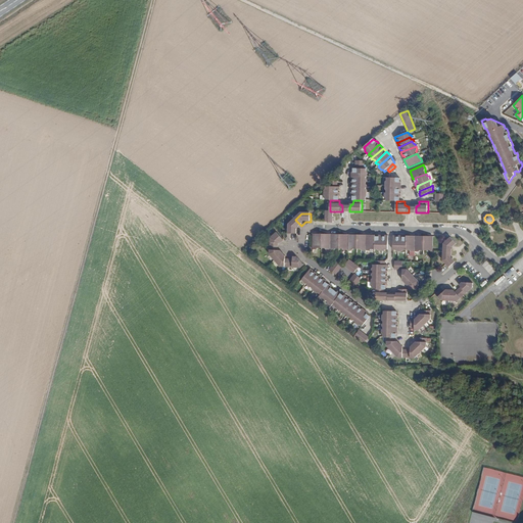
[(289,226),(289,234),(297,235),(297,230),(301,226),(295,220),(289,226)]
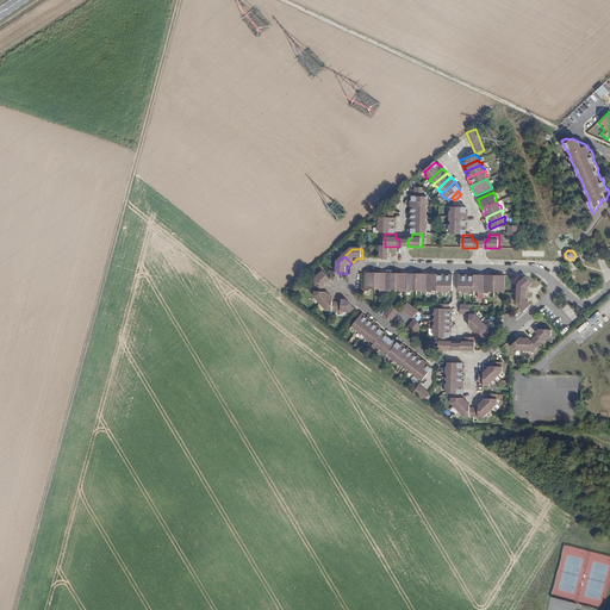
[(329,285),(331,281),(323,273),(316,279),(316,284),(325,285),(329,285)]
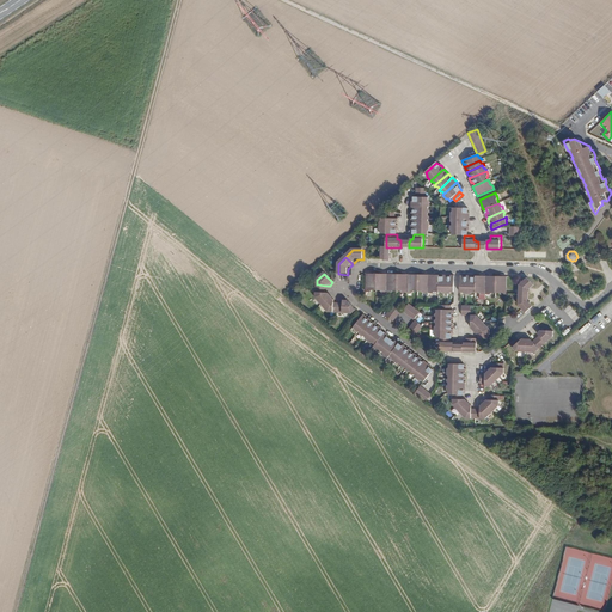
[(367,275),(367,293),(371,293),(372,292),(378,292),(378,275),(367,275)]
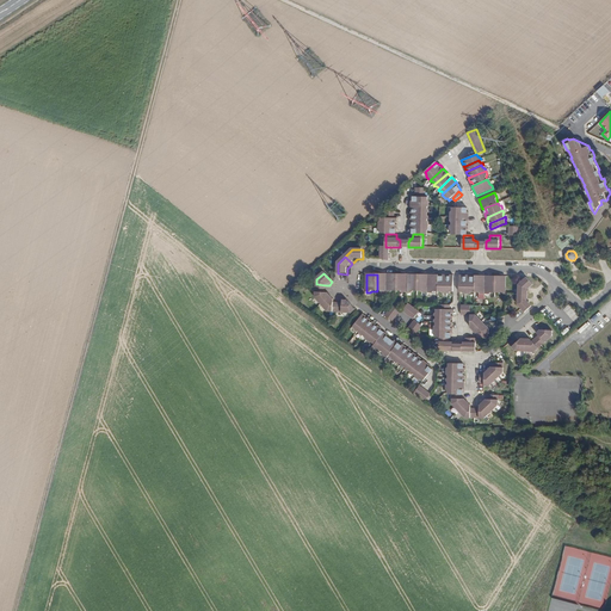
[(377,275),(377,291),(382,291),(383,292),(387,292),(388,275),(377,275)]
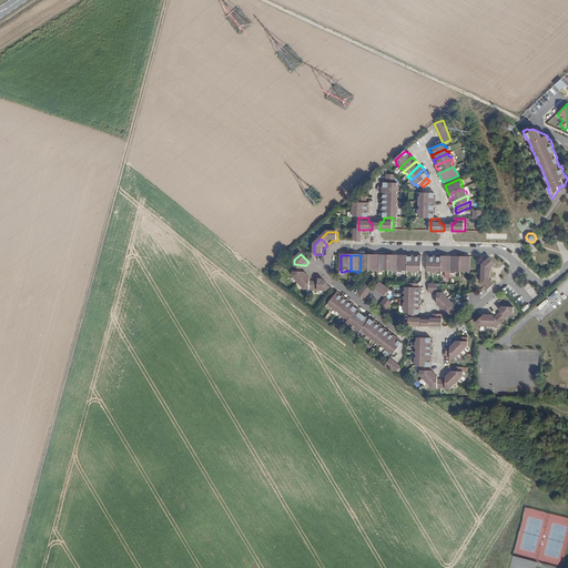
[(361,255),(359,272),(363,272),(365,271),(369,271),(369,255),(361,255)]
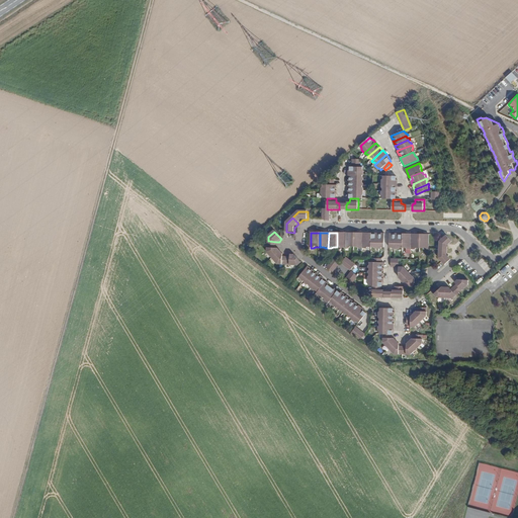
[(337,233),(337,247),(342,247),(343,248),(346,248),(346,233),(337,233)]
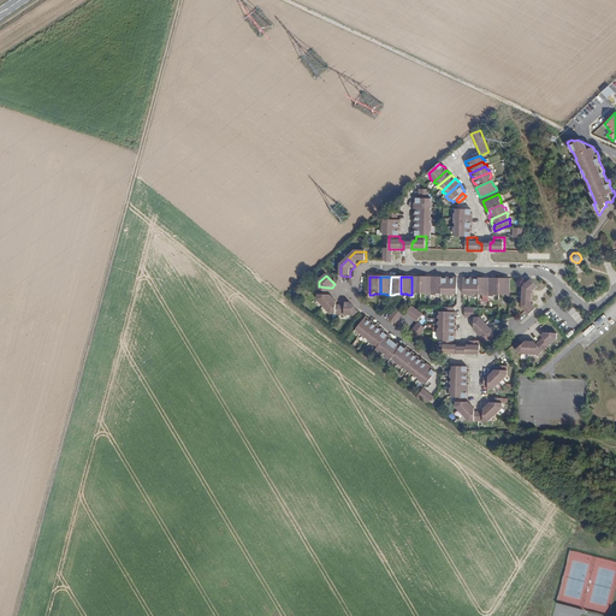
[(412,277),(412,295),(415,295),(416,294),(422,294),(422,277),(412,277)]
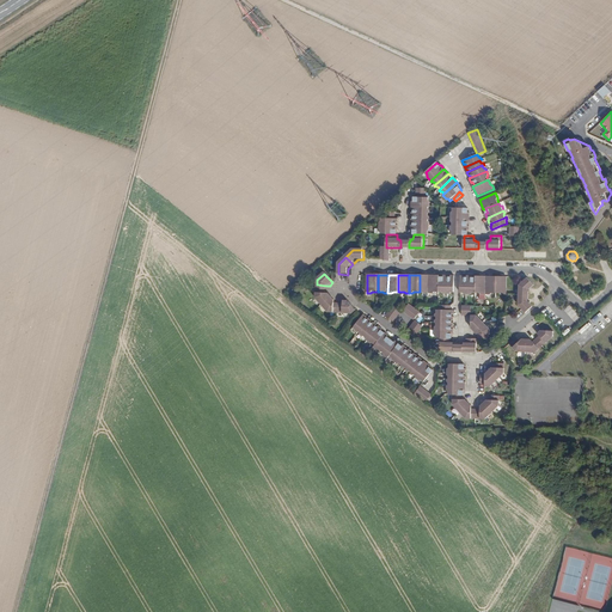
[(420,275),(420,292),(424,292),(426,293),(429,293),(429,275),(420,275)]
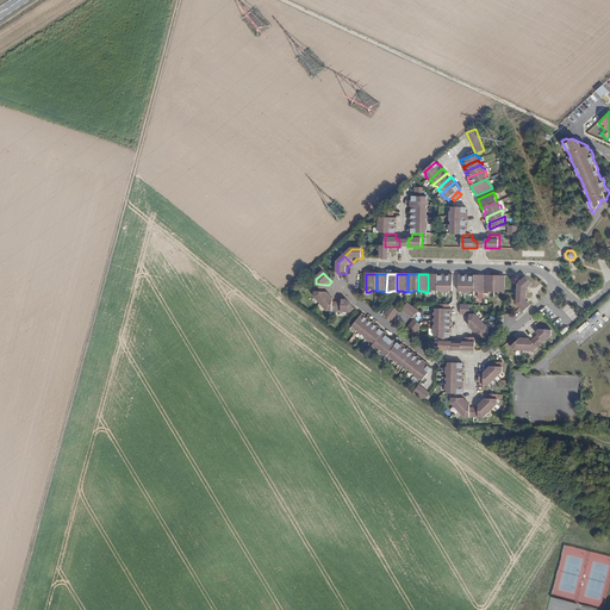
[(428,274),(428,292),(431,293),(433,291),(439,291),(439,274),(428,274)]
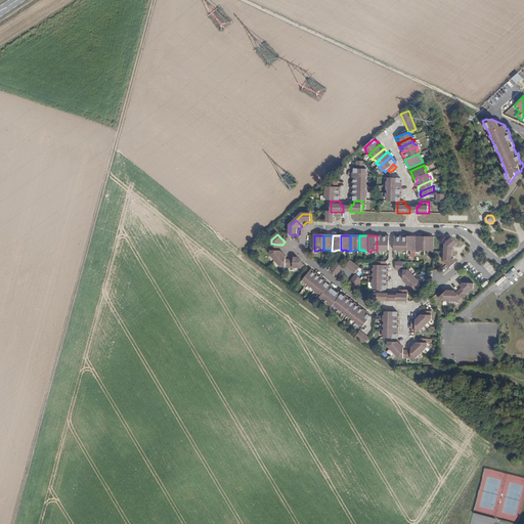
[(413,252),(417,252),(417,236),(408,236),(408,237),(408,238),(407,251),(412,251),(413,252)]
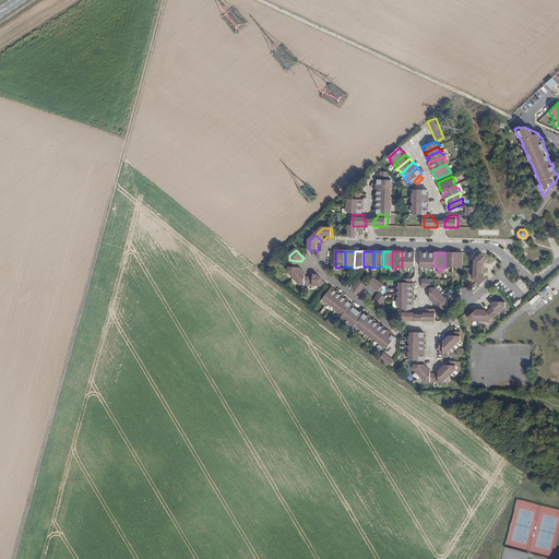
[(449,268),(454,268),(454,252),(444,252),(444,269),(448,269),(449,268)]
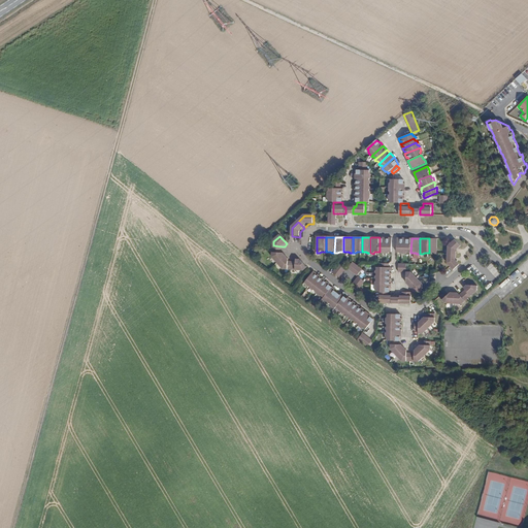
[(429,238),(429,253),(433,253),(434,255),(437,255),(438,238),(429,238)]
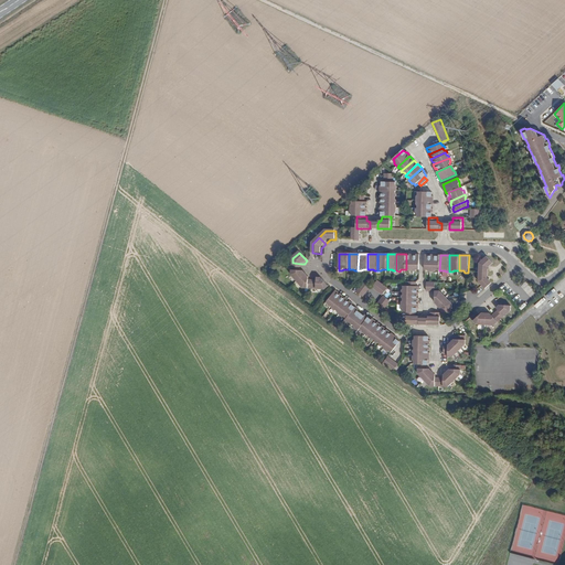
[(480,272),(489,273),(490,266),(493,263),(488,256),(484,259),(481,262),(480,272)]
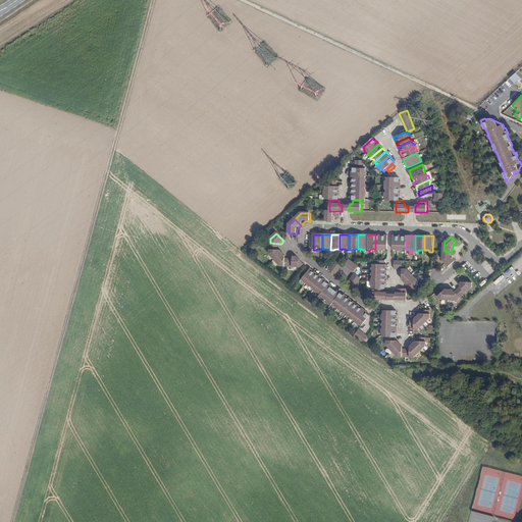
[(275,261),(283,254),(280,251),(278,251),(270,251),(269,255),(275,261)]
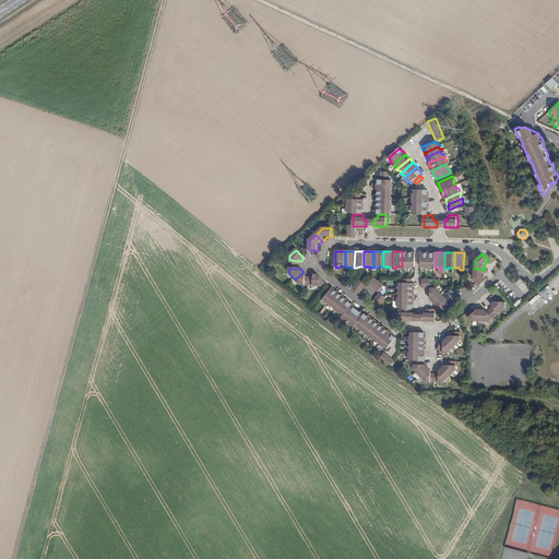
[(478,283),(480,285),(487,280),(484,275),(484,270),(475,269),(475,280),(478,283)]
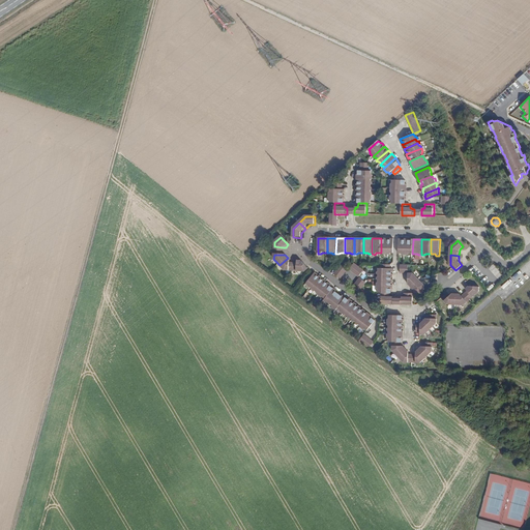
[(285,271),(290,271),(290,263),(290,261),(288,258),(280,265),(285,271)]
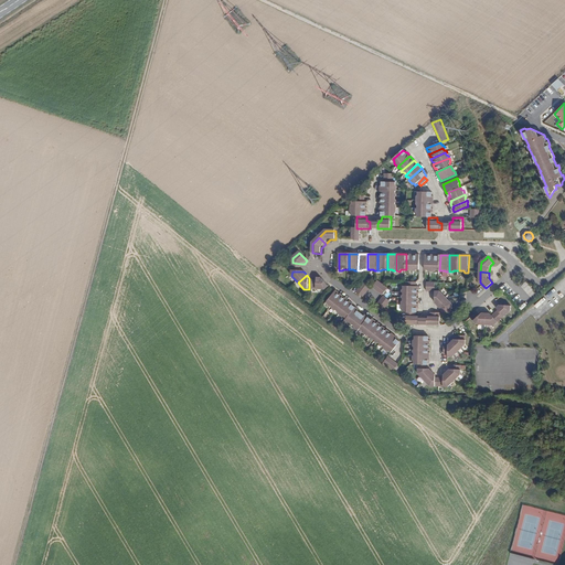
[(326,290),(330,287),(321,278),(317,278),(317,281),(316,290),(326,290)]
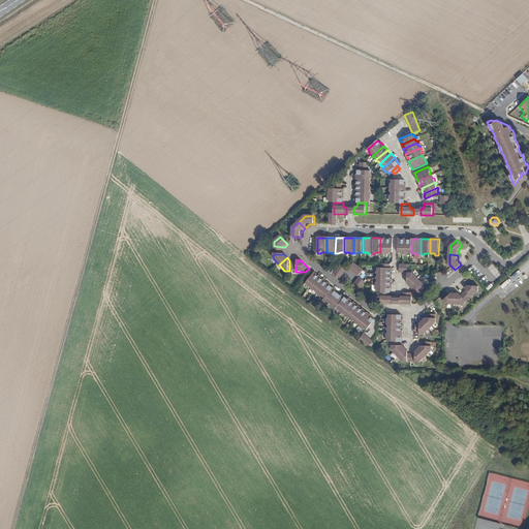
[(364,271),(360,268),(354,263),(349,270),(359,277),(364,271)]
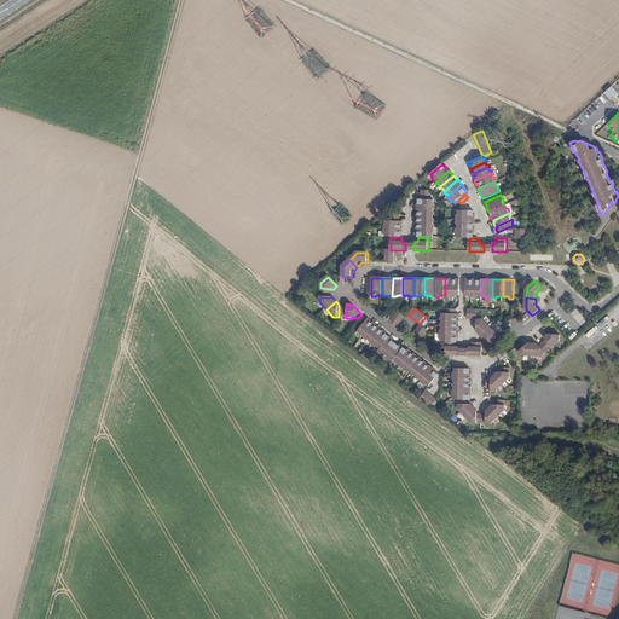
[(400,310),(392,320),(399,327),(408,314),(400,310)]
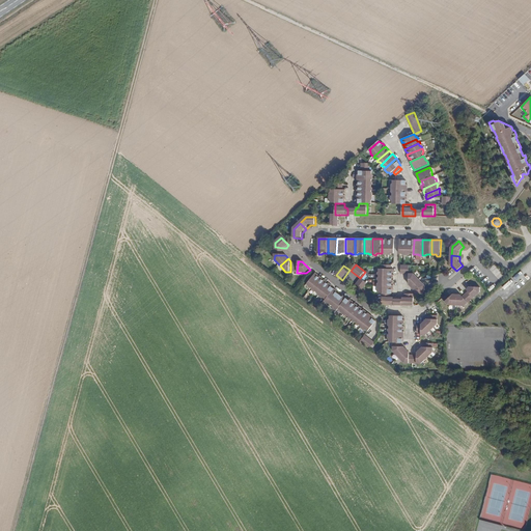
[(311,289),(312,288),(319,278),(318,277),(319,276),(316,274),(315,275),(308,285),(309,287),(310,288),(311,289)]
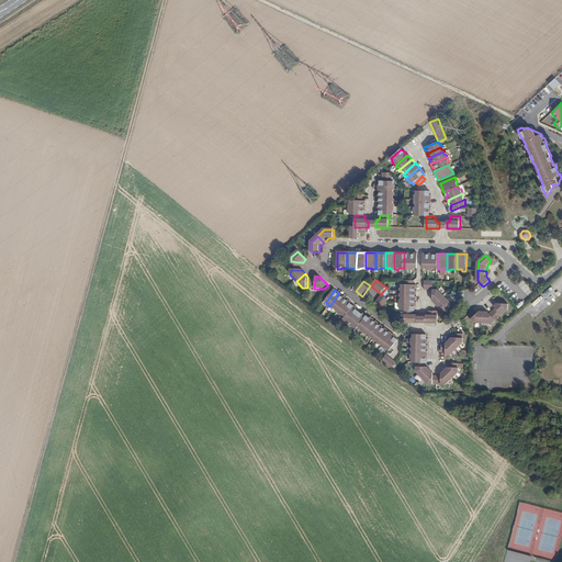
[(434,301),(436,304),(445,295),(438,290),(434,290),(434,301)]
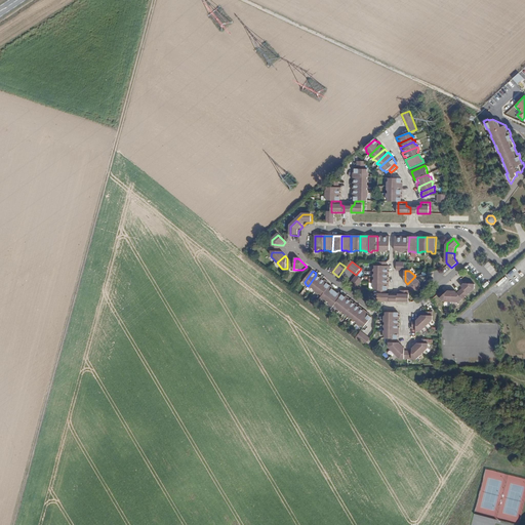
[(312,289),(313,288),(321,278),(319,277),(320,276),(317,274),(316,275),(309,285),(310,287),(310,288),(312,289)]
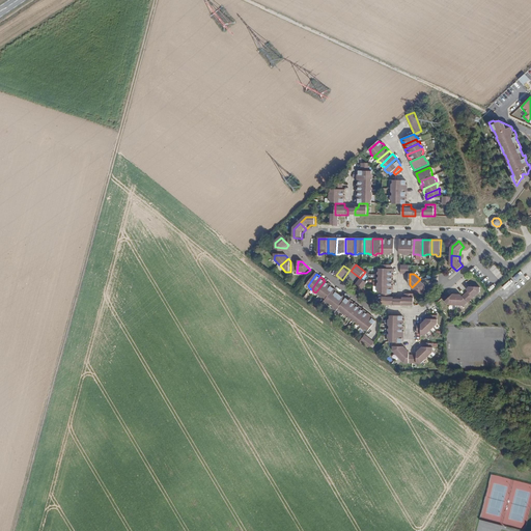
[(354,288),(361,294),(366,285),(368,284),(361,279),(354,288)]
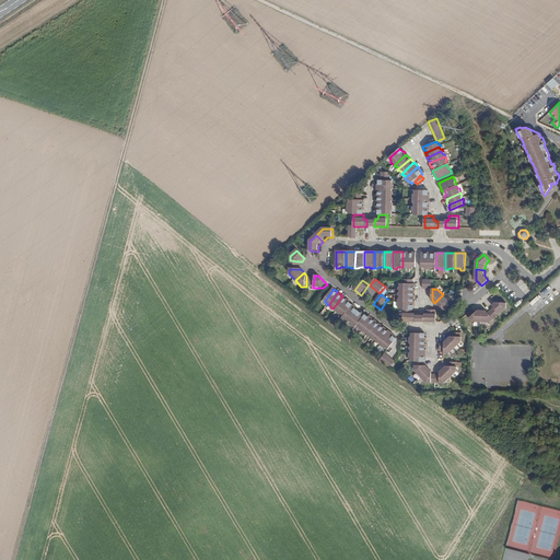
[(438,306),(439,306),(447,306),(450,306),(450,301),(443,294),(434,303),(438,306)]
